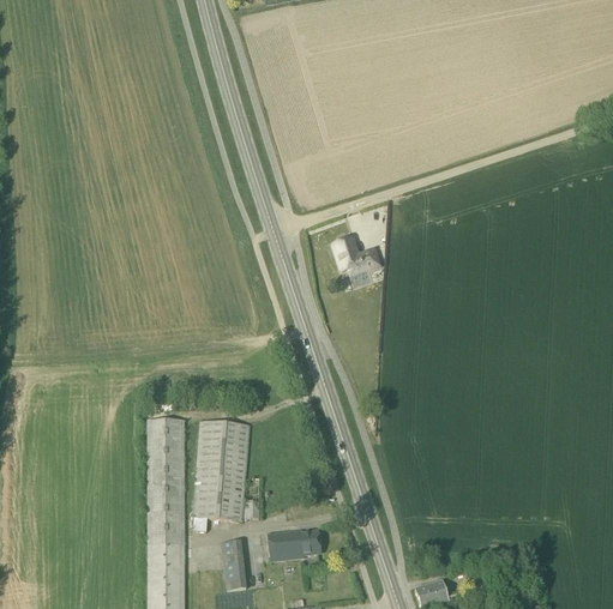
[(359,252),(353,236),(332,242),(342,270),(348,267),(350,273),(379,264),(374,247),(359,252)]
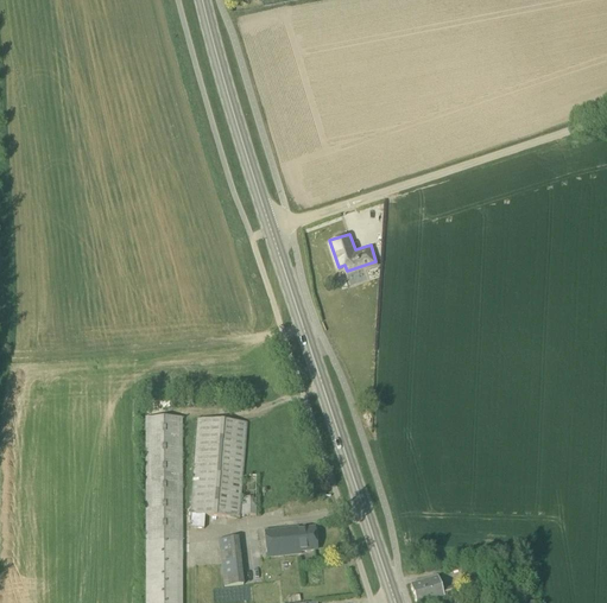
[(349,312),(353,323),(368,318),(365,308),(349,312)]
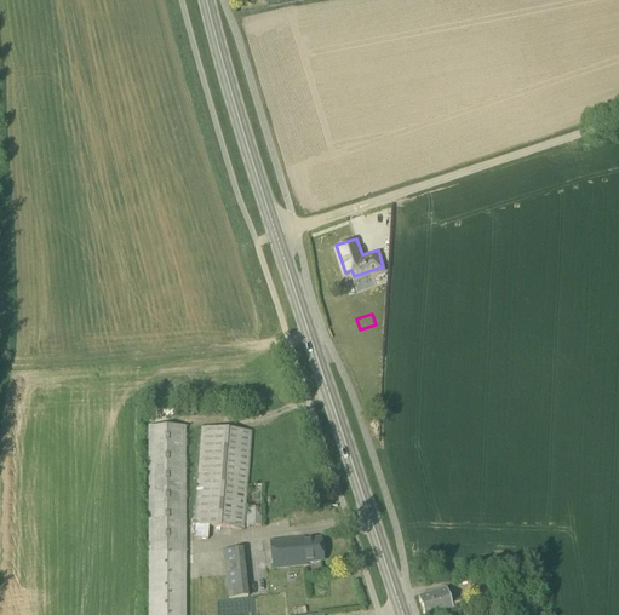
[(148,614),(185,614),(187,423),(148,423),(148,614)]
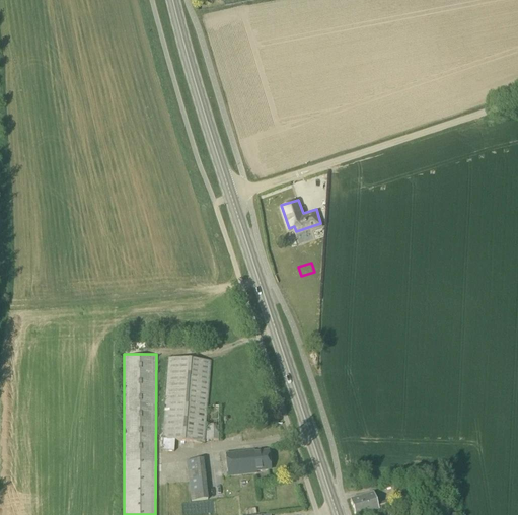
[(205,440),(211,358),(168,355),(162,436),(163,436),(163,448),(174,449),(175,437),(205,440)]
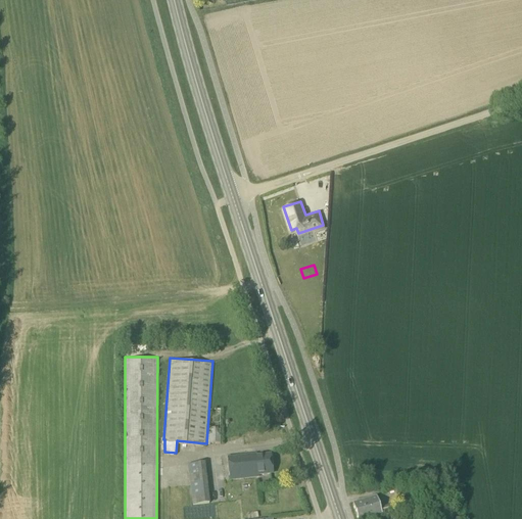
[(221,440),(221,406),(209,406),(209,426),(207,426),(207,440),(221,440)]
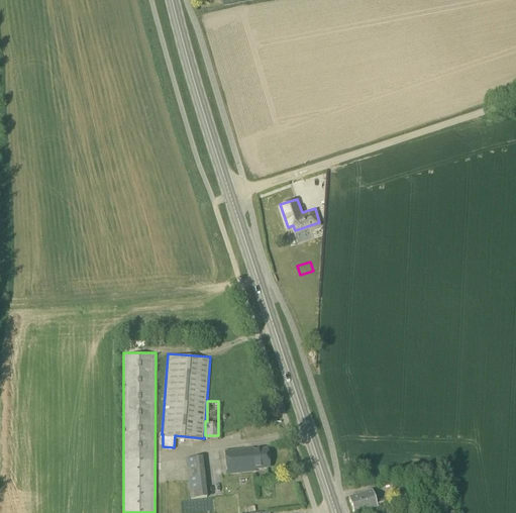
[(253,448),(253,445),(225,449),(228,472),(255,468),(255,467),(270,465),(268,446),(253,448)]
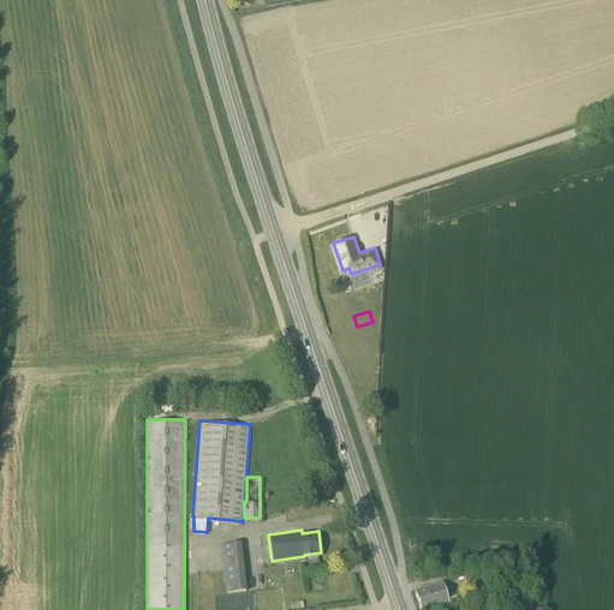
[(226,591),(246,588),(242,540),(221,543),(226,591)]
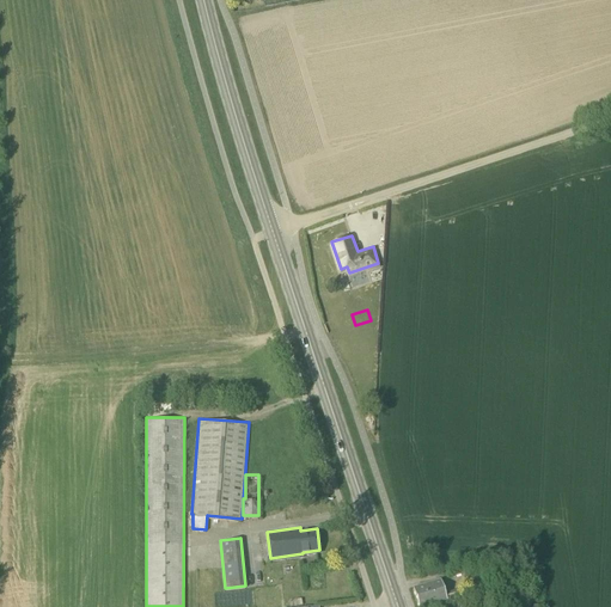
[(445,590),(441,577),(414,586),(420,606),(447,599),(447,598),(463,593),(460,586),(445,590)]
